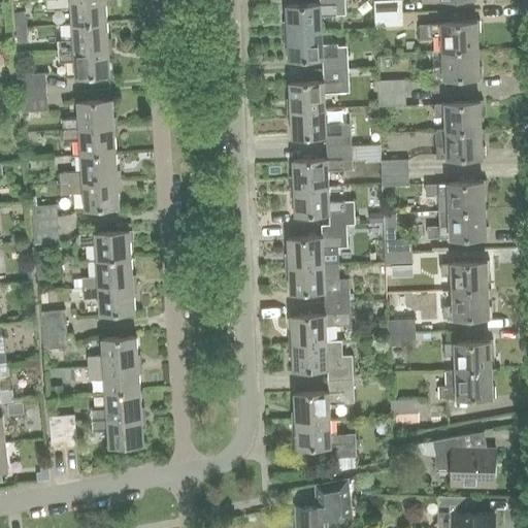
[(105,0),(47,0),(48,9),(70,8),(71,23),(107,21),(105,0)]
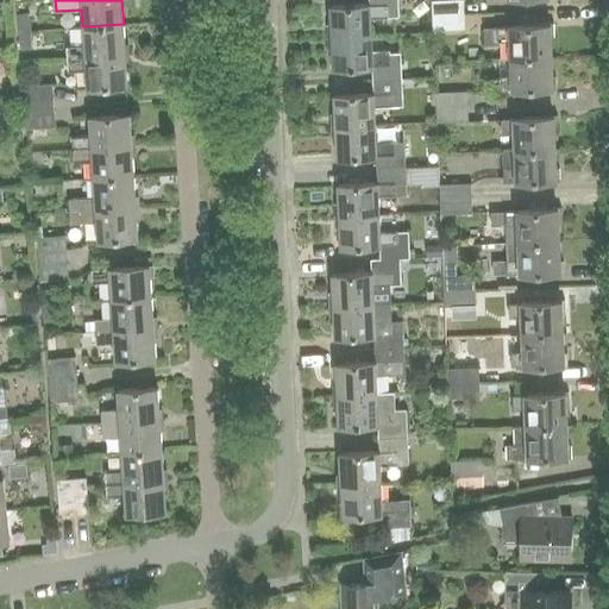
[(369,0),(370,4),(331,5),(332,37),(370,35),(369,18),(397,17),(396,0),(369,0)]
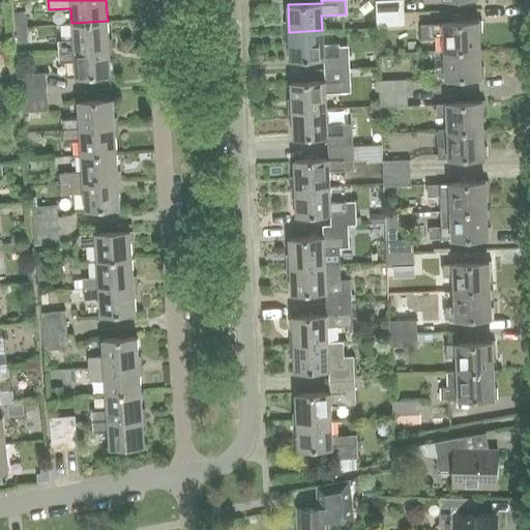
[(376,13),(403,12),(402,0),(380,0),(376,0),(376,13)]
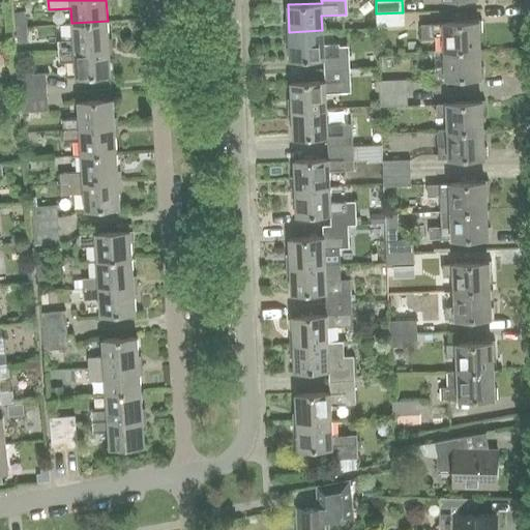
[(17,27),(26,26),(25,11),(15,12),(17,27)]
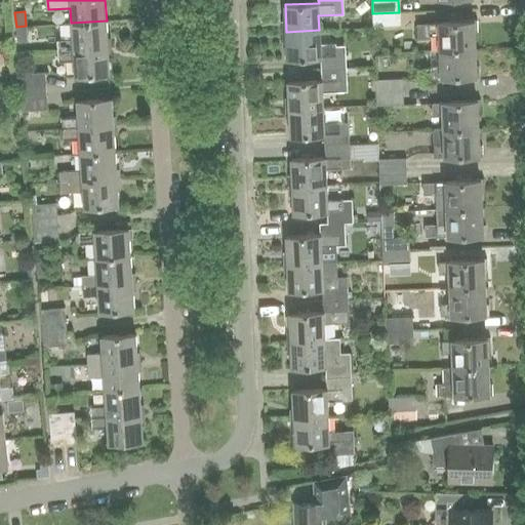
[(399,12),(372,13),(373,27),(400,26),(399,12)]
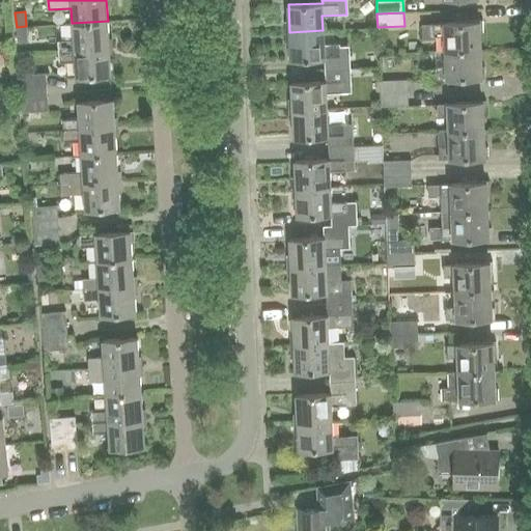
[(58,40),(59,52),(110,48),(108,21),(72,23),(74,39),(58,40)]
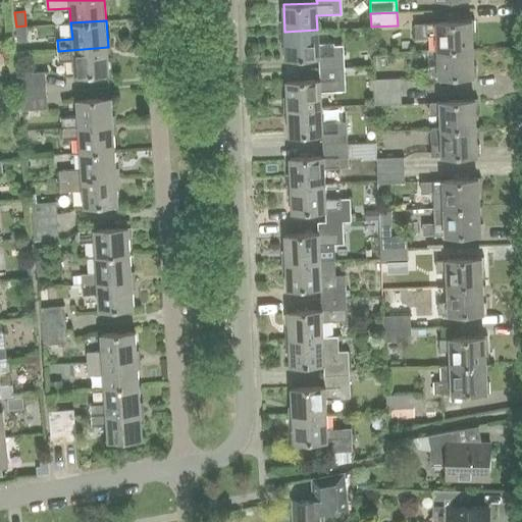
[(467,22),(426,24),(415,25),(416,40),(427,40),(427,36),(437,36),(438,50),(473,49),(472,32),(475,32),(474,20),(467,20),(467,22)]
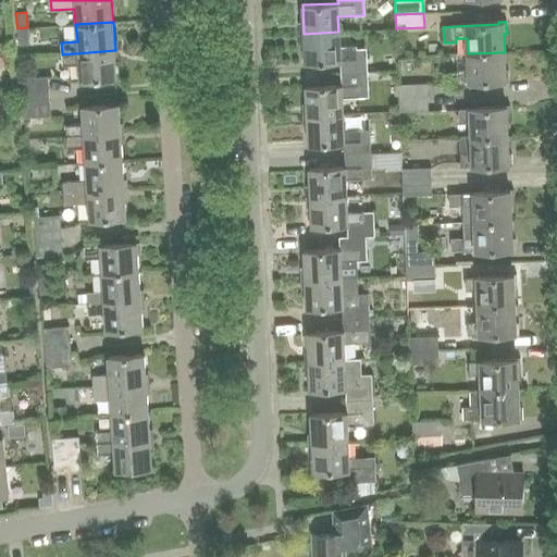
[(27,27),(17,28),(19,45),(29,44),(27,27)]
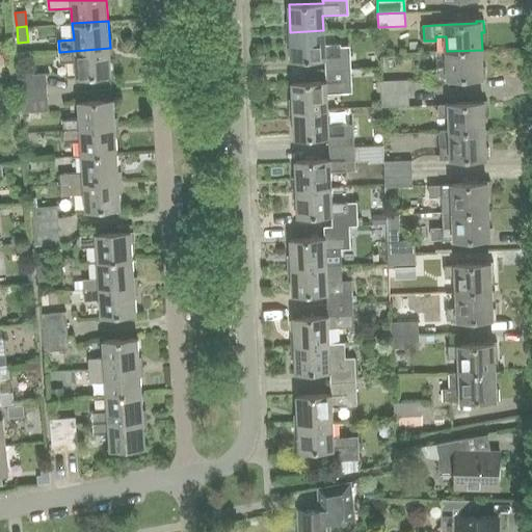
[(323,30),(290,32),(291,59),(324,58),(325,71),(350,70),(349,47),(333,47),(333,45),(323,45),(323,30)]
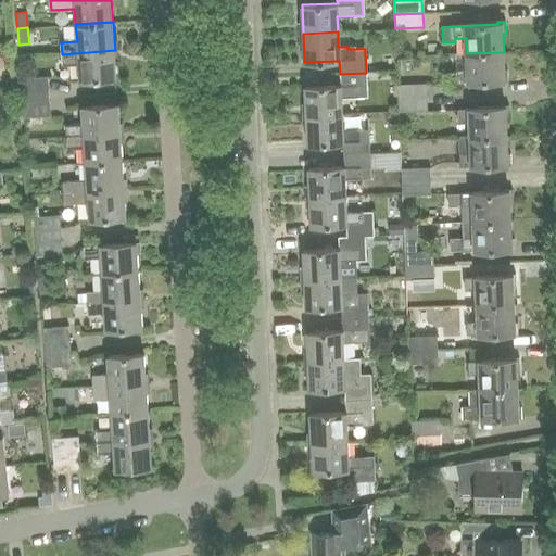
[(116,78),(115,50),(62,54),(62,64),(78,63),(79,80),(116,78)]
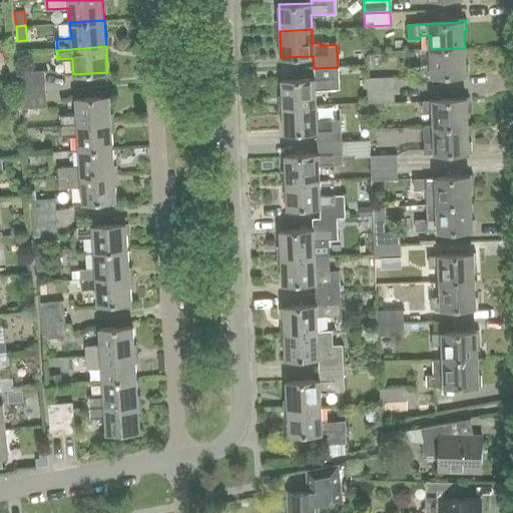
[(466,64),(465,48),(431,49),(431,64),(421,64),(421,76),(432,75),(432,76),(462,75),(462,76),(469,76),(468,64),(466,64)]
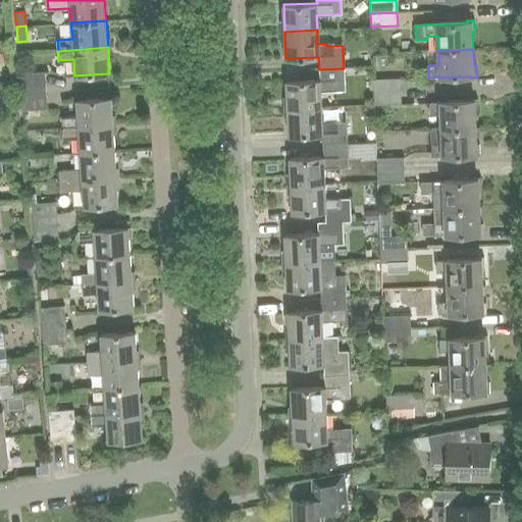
[(319,80),(286,82),(288,108),(320,107),(320,92),(345,91),(344,68),(319,69),(319,80)]
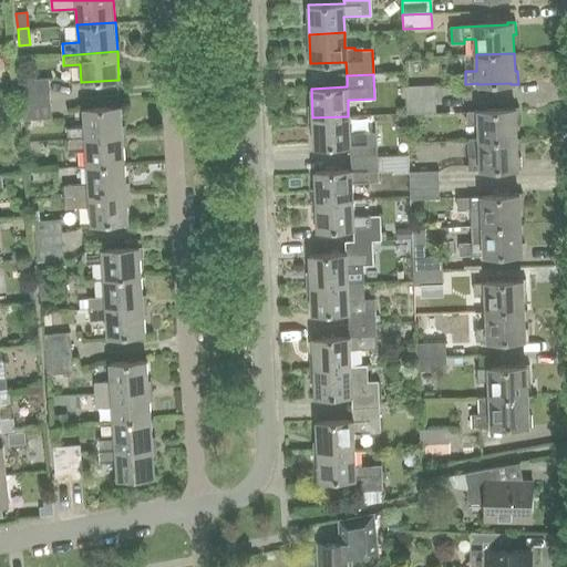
[(22,94),(50,91),(49,78),(21,80),(22,94)]
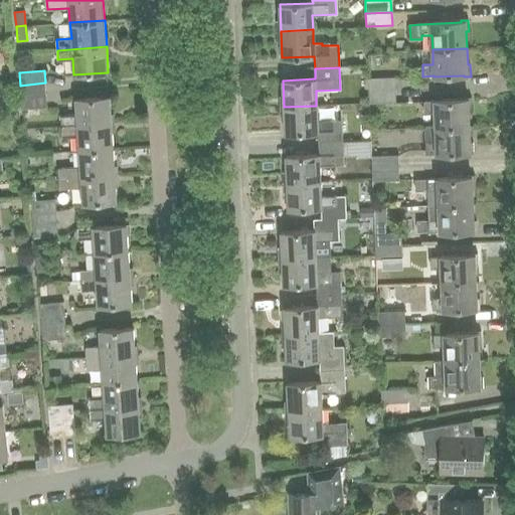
[(368,92),(395,91),(394,77),(368,78),(368,92)]
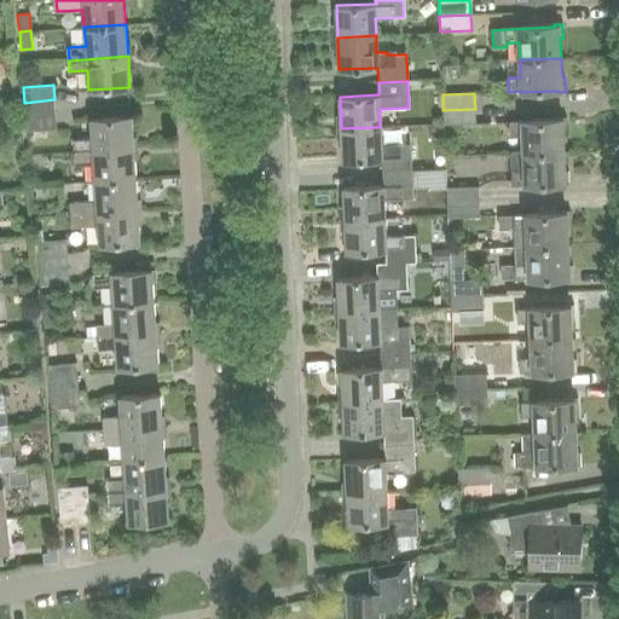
[(25,117),(56,114),(55,99),(24,103),(25,117)]
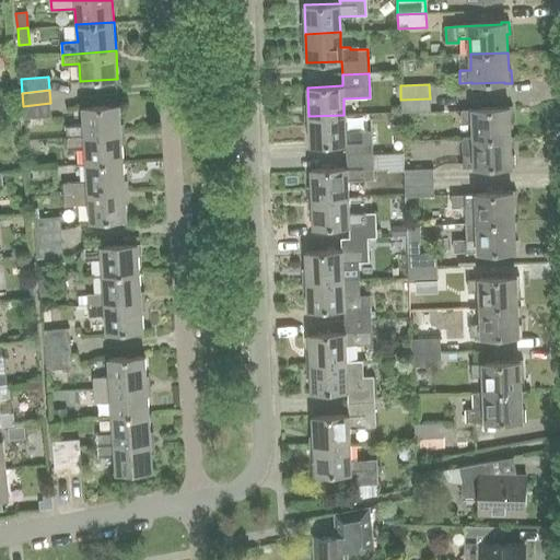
[(431,112),(430,98),(400,100),(401,113),(431,112)]
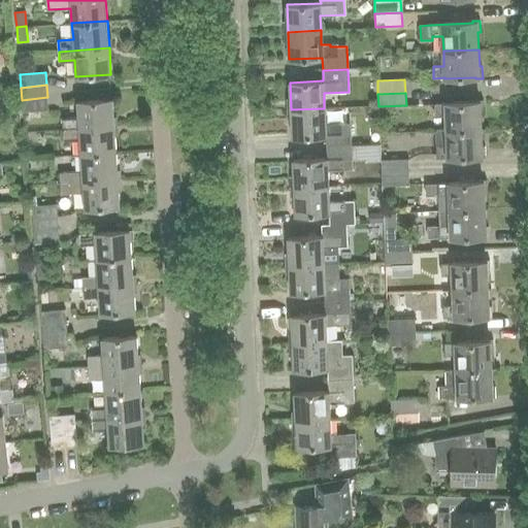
[(47,97),(22,100),(24,112),(48,110),(47,97)]
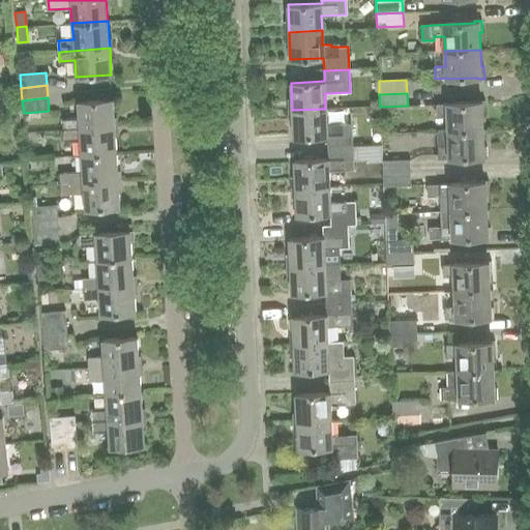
[(63,119),(64,130),(115,126),(113,98),(78,101),(80,118),(63,119)]
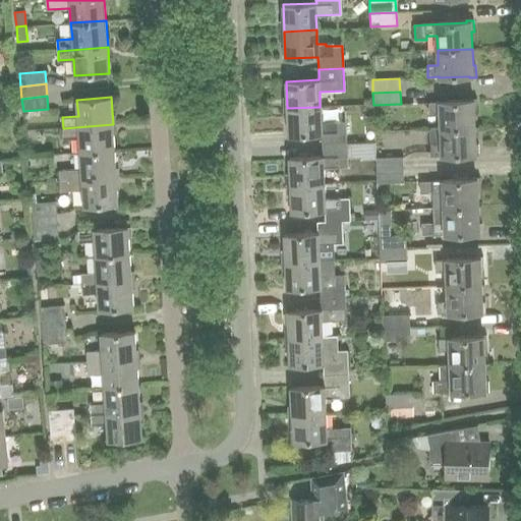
[(440,114),(441,129),(475,127),(475,111),(477,111),(477,99),(470,99),(470,101),(440,101),(440,103),(429,103),(429,114),(440,114)]
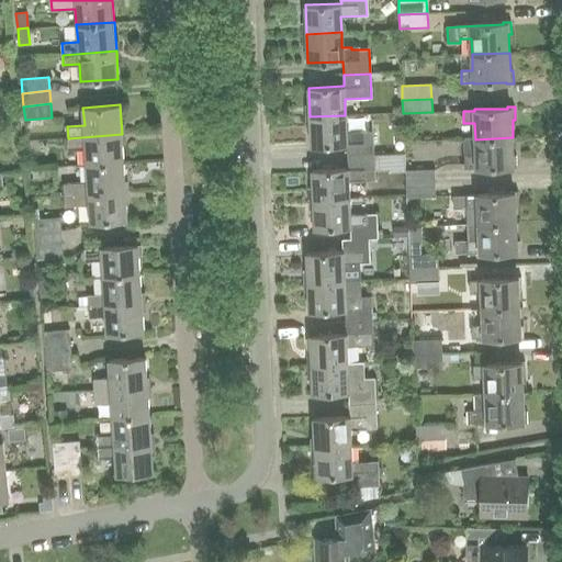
[(345,115),(310,116),(311,146),(347,144),(347,157),(373,156),(372,132),(346,133),(345,115)]
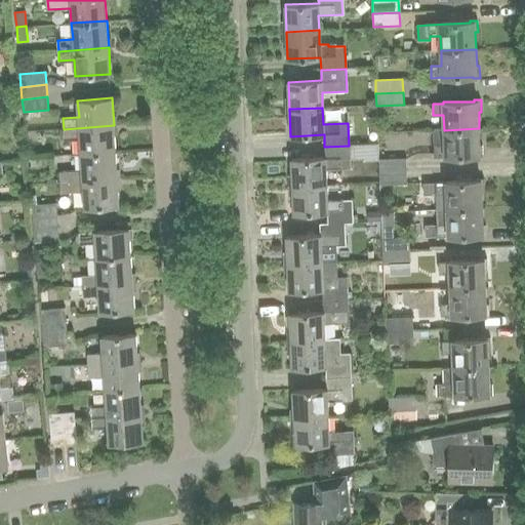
[(116,152),(114,125),(64,129),(65,139),(80,138),(81,154),(116,152)]
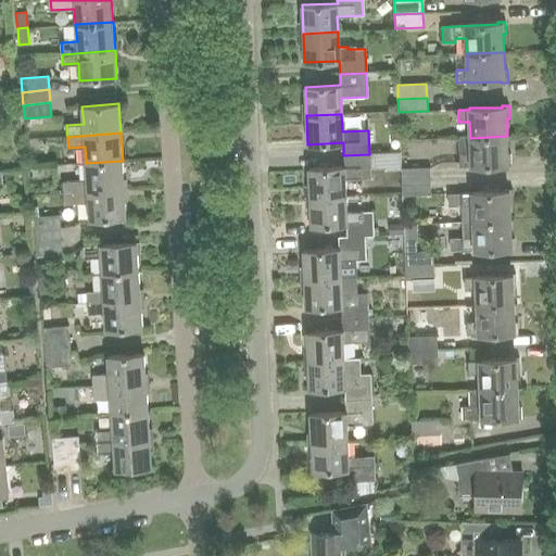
[(507,136),(470,138),(459,138),(460,166),(471,166),(471,167),(503,165),(503,166),(512,166),(512,154),(508,154),(507,136)]
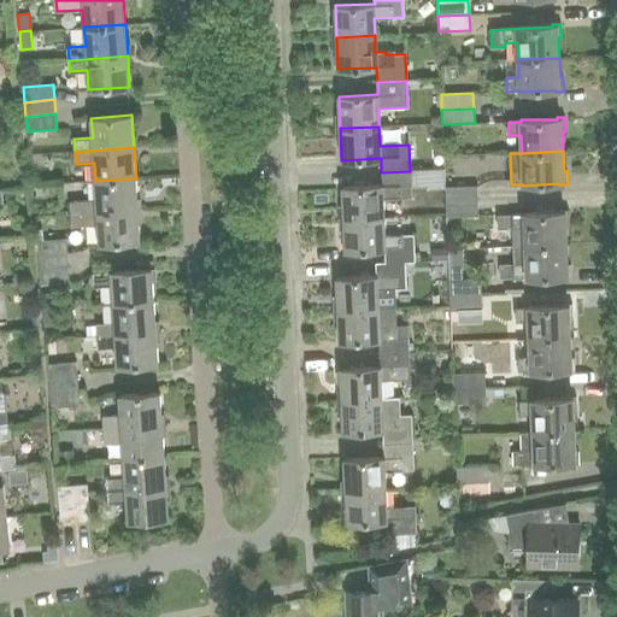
[(382,184),(342,187),(344,218),(382,217),(381,199),(411,198),(410,171),(381,172),(382,184)]
